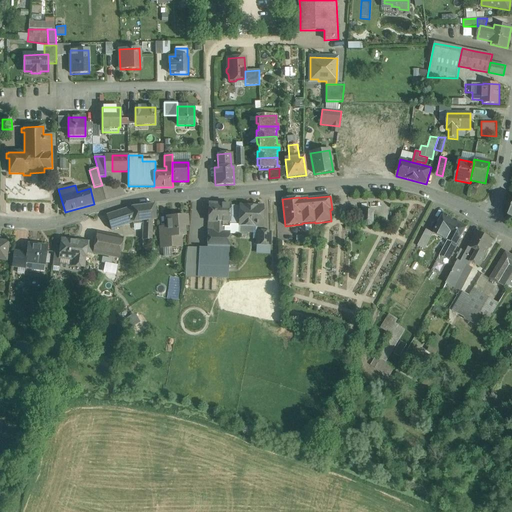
[(230,205),(209,204),(208,231),(223,231),(223,227),(230,227),(230,208),(230,205)]
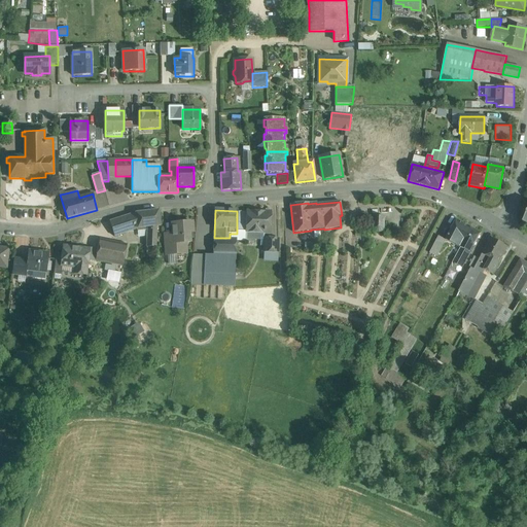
[(139,213),(135,213),(121,218),(127,233),(137,230),(146,229),(156,226),(161,226),(159,211),(139,213)]
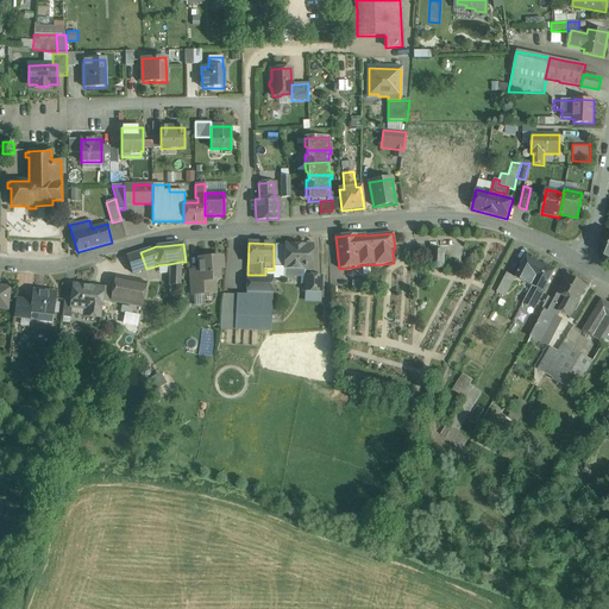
[(313,246),(284,245),(284,248),(286,248),(284,265),(284,268),(284,277),(301,277),(301,284),(303,284),(305,275),(305,269),(309,269),(309,270),(312,270),(313,246)]
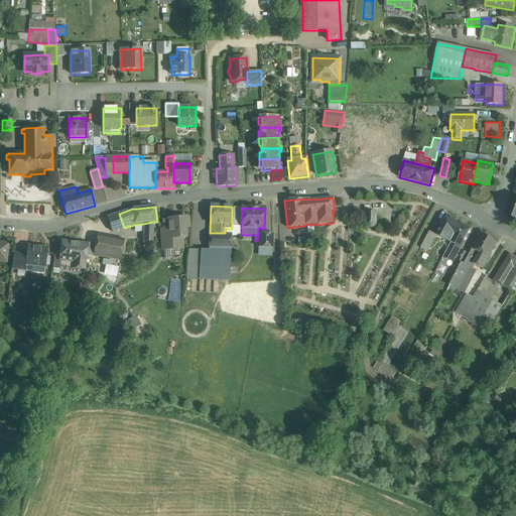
[(241,210),(232,210),(232,234),(232,236),(241,236),(241,235),(241,227),(241,225),(242,210),(241,210)]
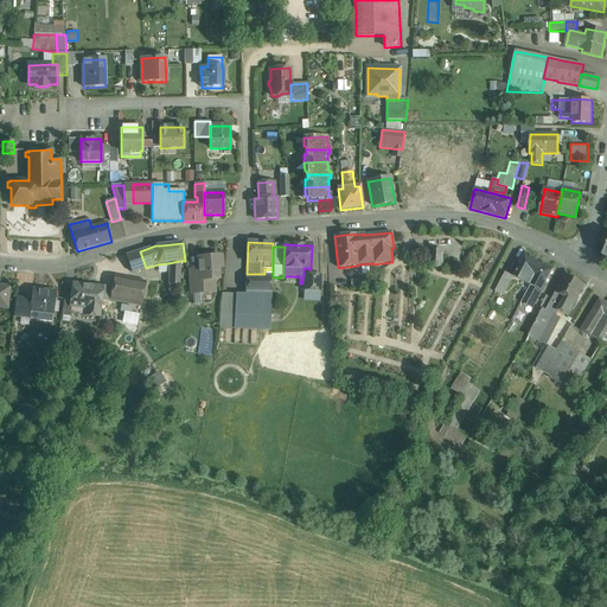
[(140,251),(126,255),(132,273),(146,268),(140,251)]
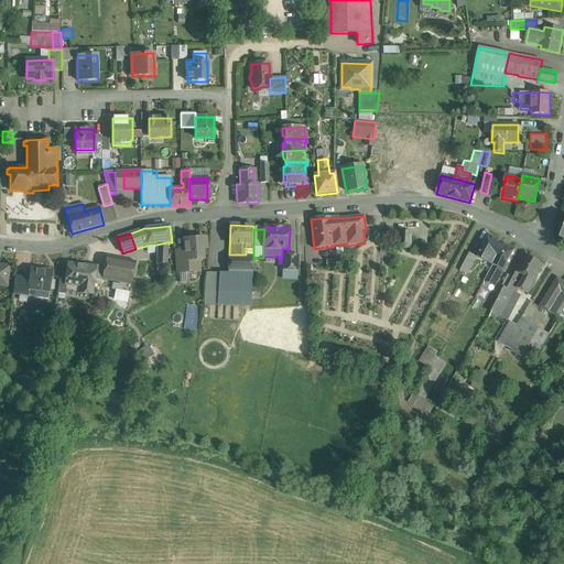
[(505,245),(488,236),(477,258),(494,266),(505,245)]
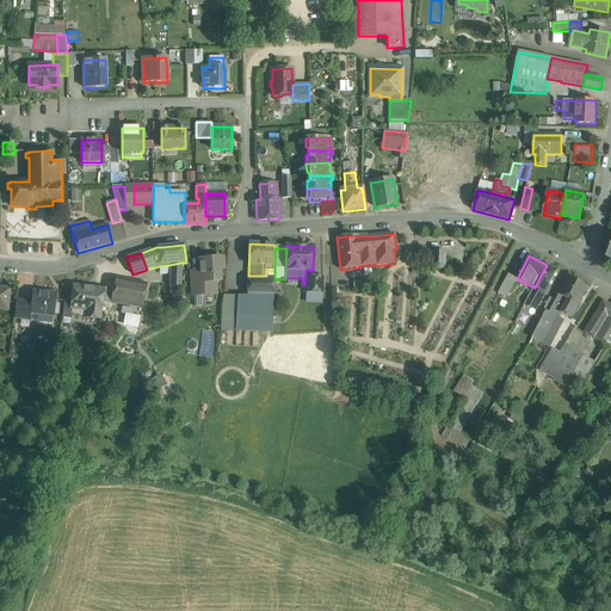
[(445,257),(434,257),(434,264),(436,267),(438,270),(442,270),(444,267),(445,265),(445,257)]
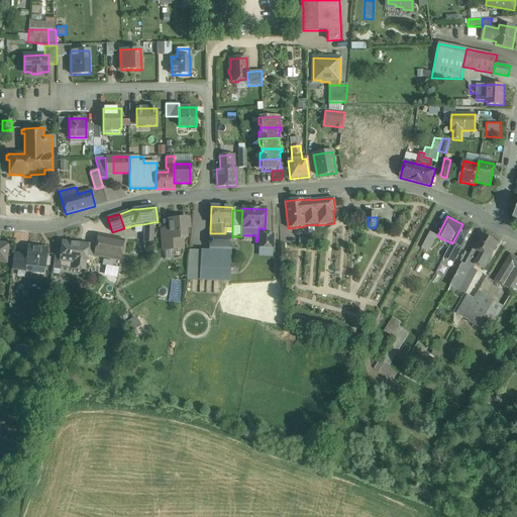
[(189,219),(169,220),(170,231),(162,232),(163,250),(183,248),(182,238),(187,237),(186,228),(189,228),(189,219)]
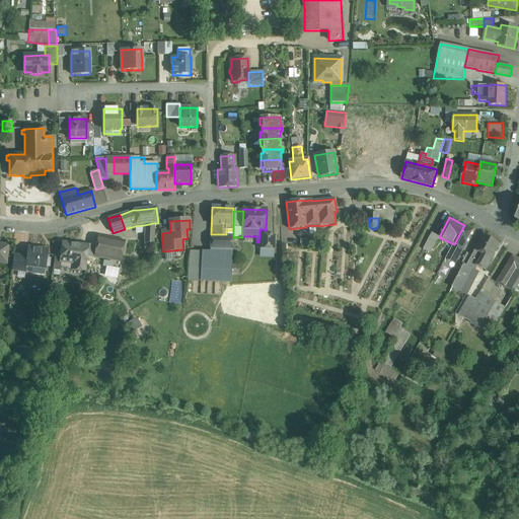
[(154,223),(145,225),(144,243),(153,244),(154,223)]
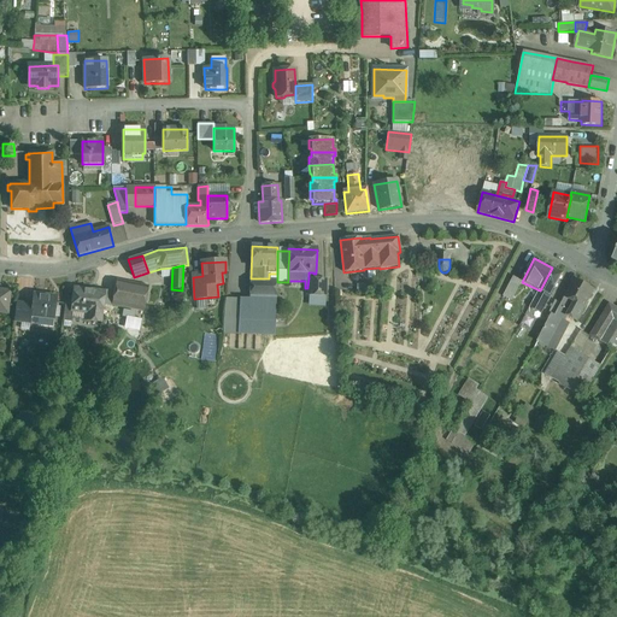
[(552,268),(540,291),(536,297),(544,300),(551,287),(554,289),(563,274),(552,268)]
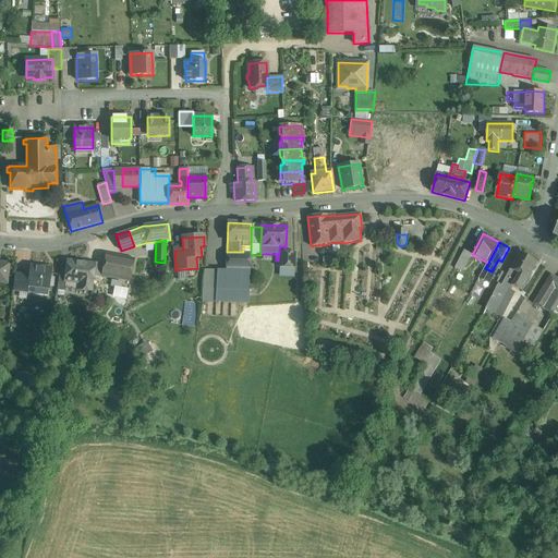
[(243,252),(227,252),(226,270),(217,270),(216,291),(249,291),(251,255),(251,253),(243,252)]
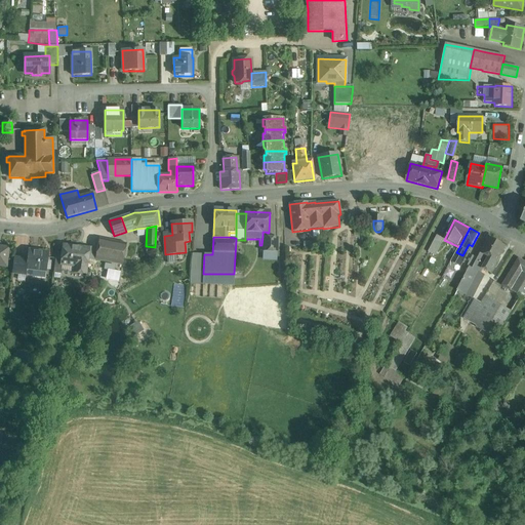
[(277,238),(263,237),(261,245),(261,251),(277,252),(277,238)]
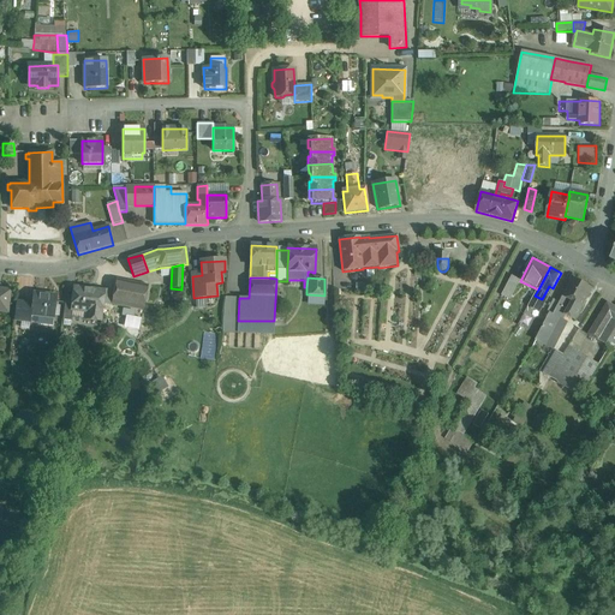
[(553,315),(550,314),(537,338),(547,342),(545,345),(554,350),(567,323),(563,321),(566,315),(577,320),(592,288),(573,278),(560,303),(553,315)]
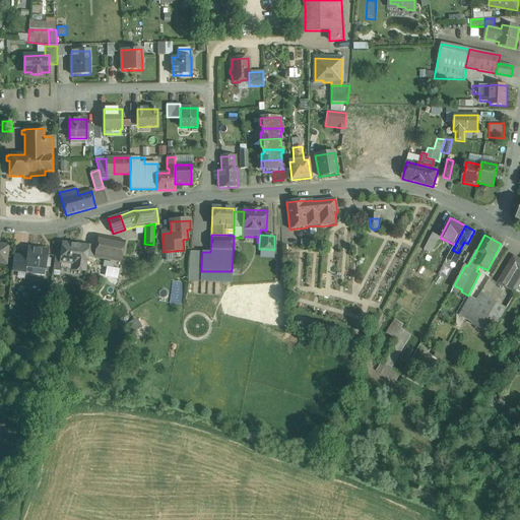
[(432,236),(424,250),(431,253),(438,240),(432,236)]
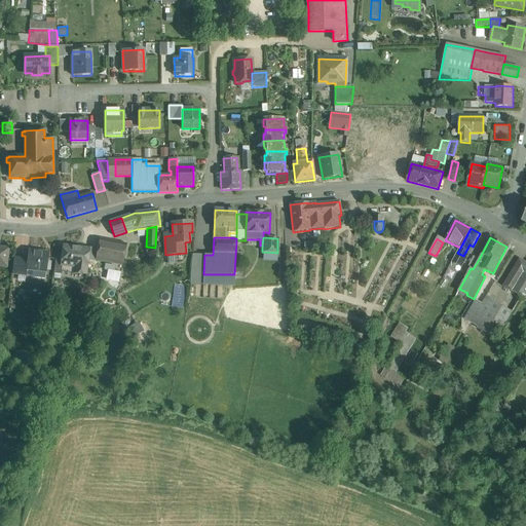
[(126,245),(100,239),(95,260),(122,266),(126,245)]
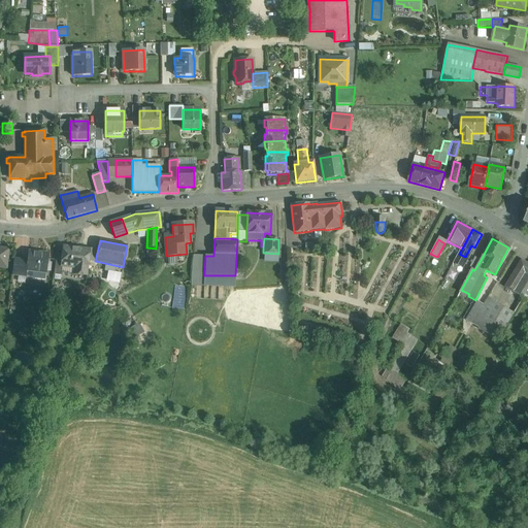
[(86,276),(89,251),(64,248),(62,261),(61,267),(62,267),(75,268),(74,274),(86,276)]
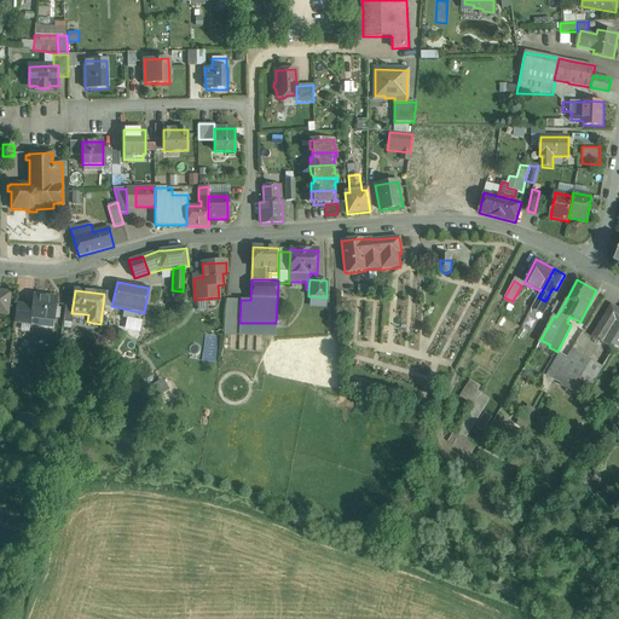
[(10,293),(0,291),(0,313),(7,316),(10,293)]
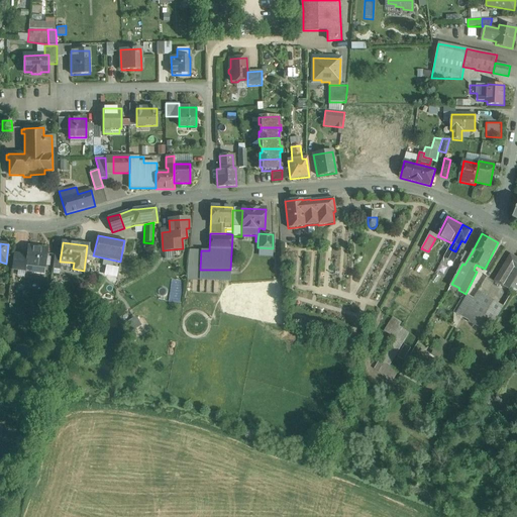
[(47,249),(28,246),(26,256),(25,266),(26,266),(45,268),(47,249)]
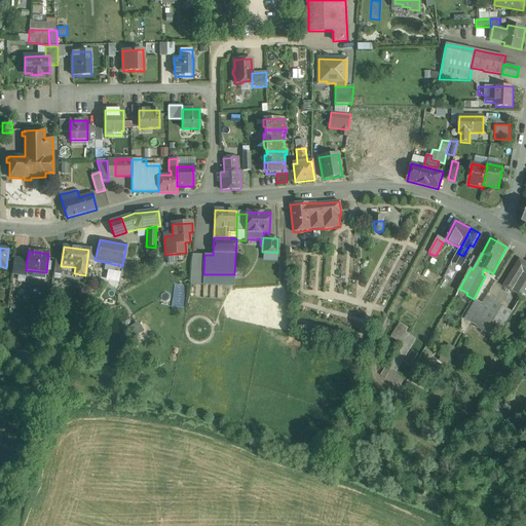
[(457,253),(449,267),(455,271),(463,256),(457,253)]
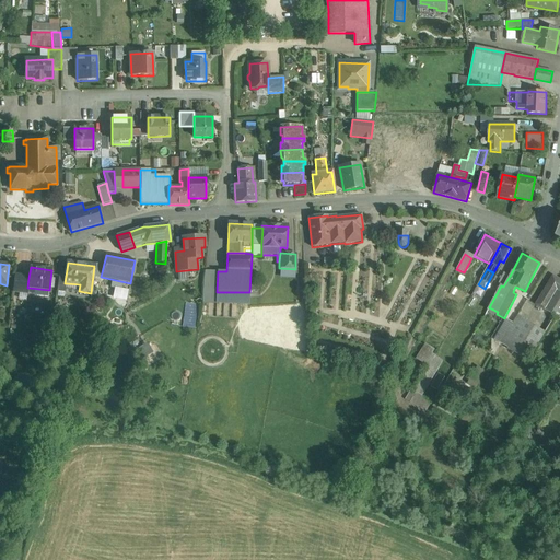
[(218,271),(205,271),(203,287),(203,291),(217,292),(218,271)]
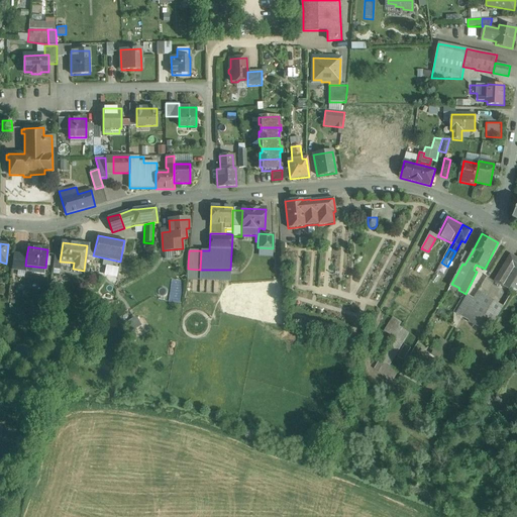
[(466,252),(459,263),(462,264),(464,265),(471,254),(466,252)]
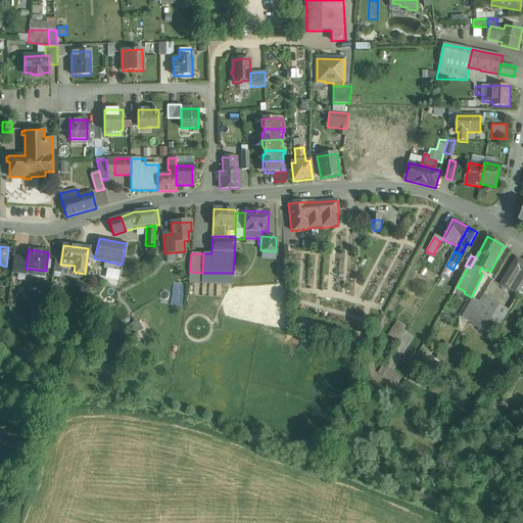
[(27,259),(14,257),(12,273),(26,274),(27,269),(26,269),(27,259)]
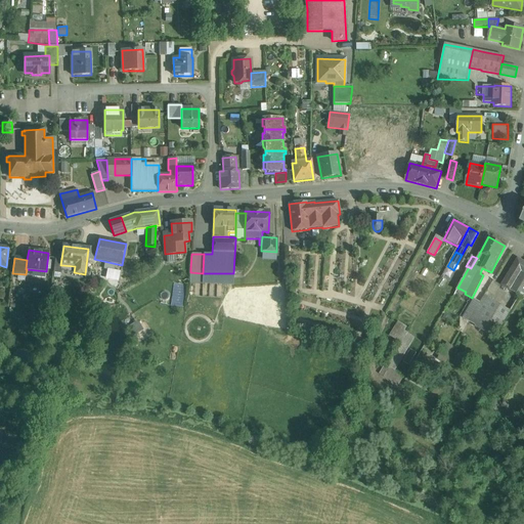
[(523,261),(518,258),(513,267),(519,271),(523,262),(523,261)]
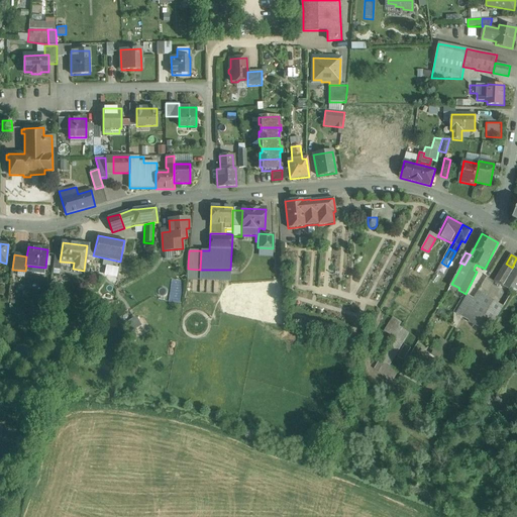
[(506,264),(495,282),(504,287),(514,269),(512,268),(506,264)]
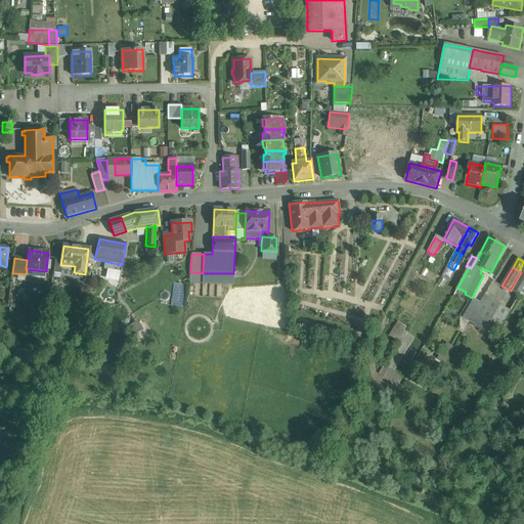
[(190,272),(189,284),(233,286),(233,273),(203,273),(190,272)]
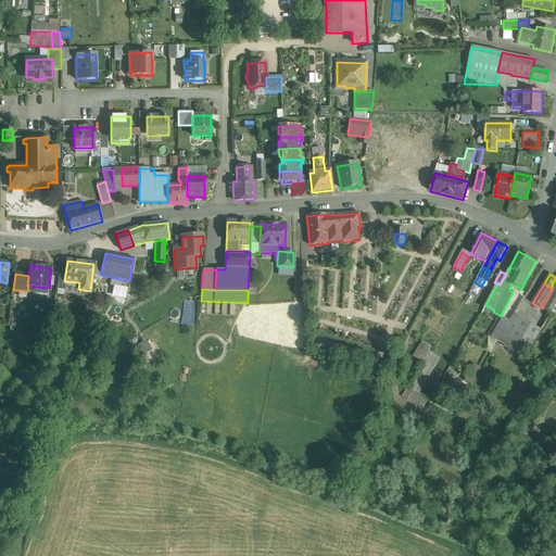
[(555,290),(553,289),(542,308),(555,316),(555,314),(555,290)]
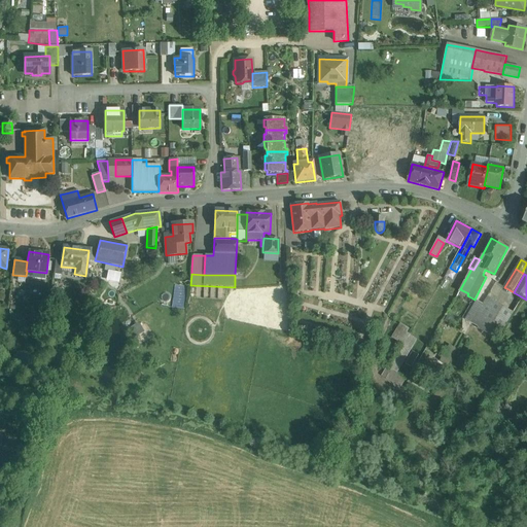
[(483,304),(483,305),(471,323),(479,327),(493,303),(487,299),(483,304)]
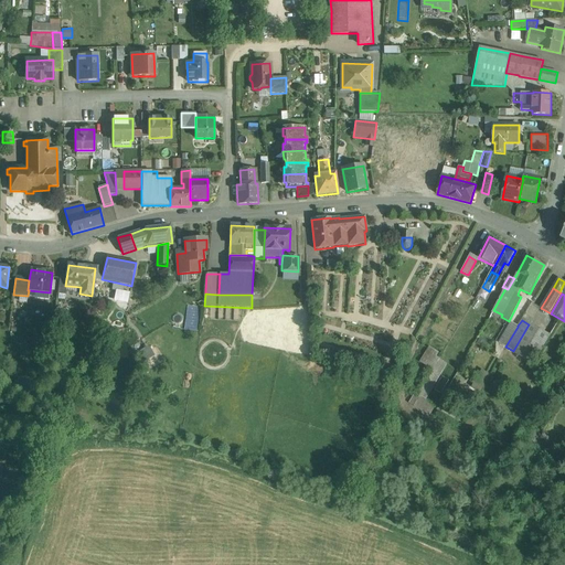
[(511,322),(499,343),(505,347),(518,327),(518,326),(511,322)]
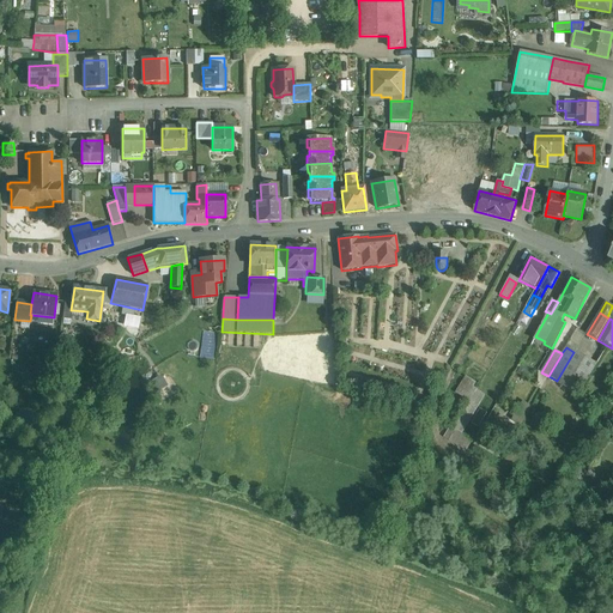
[(598,364),(575,351),(574,352),(557,381),(556,382),(578,395),(598,364)]
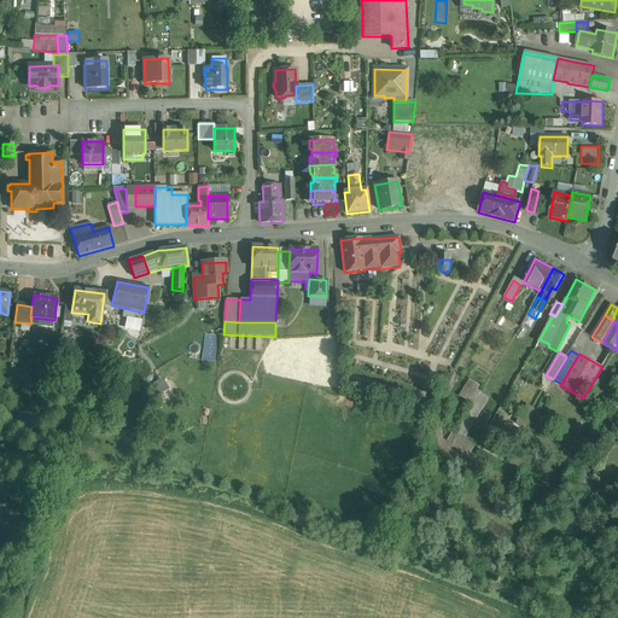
[(163,378),(153,384),(158,392),(168,386),(163,378)]
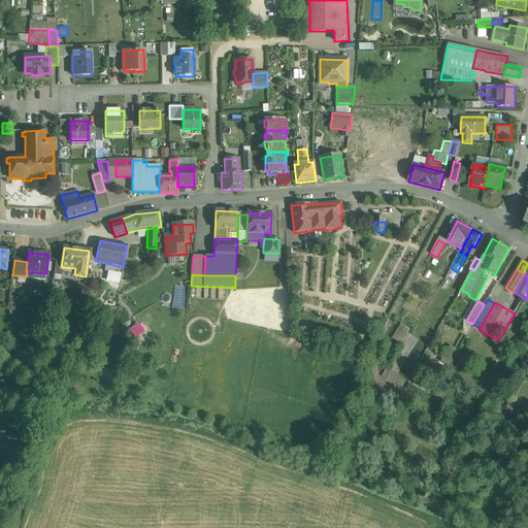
[(410,330),(401,325),(393,340),(404,347),(410,336),(408,334),(410,330)]
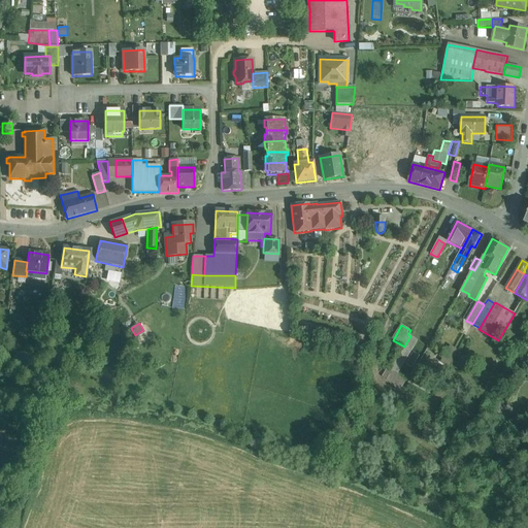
[(136,336),(141,340),(147,334),(142,330),(136,336)]
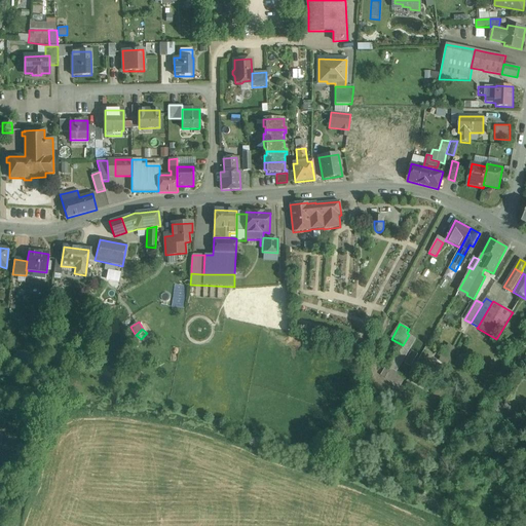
[(418,338),(411,334),(390,369),(397,373),(418,338)]
